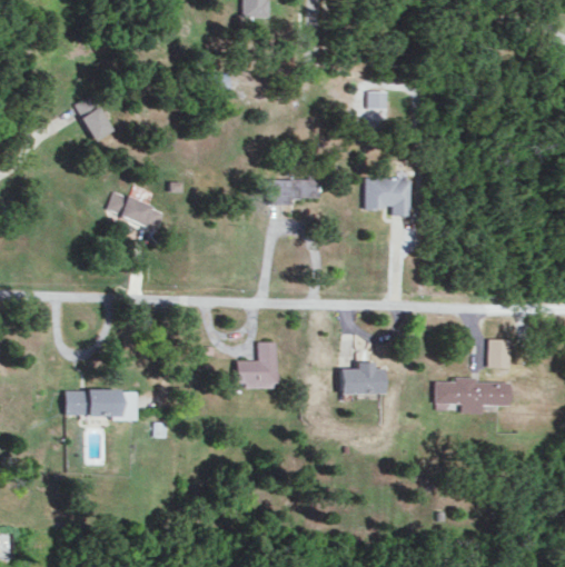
[(243,0),(243,17),(268,17),(268,0),(243,0)]
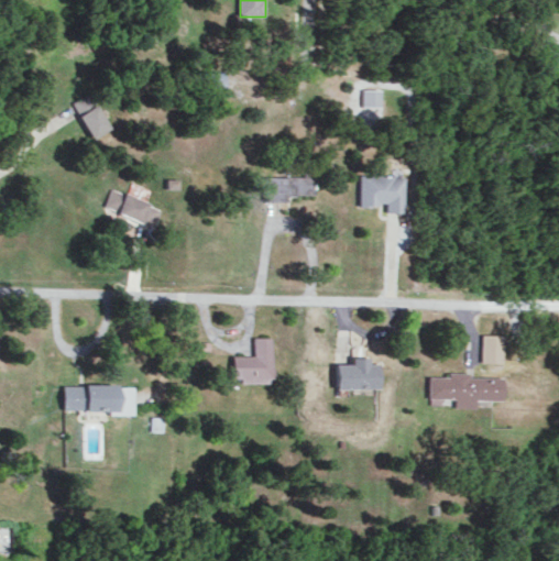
[(364,107),(381,107),(382,90),(364,89),(364,107)]
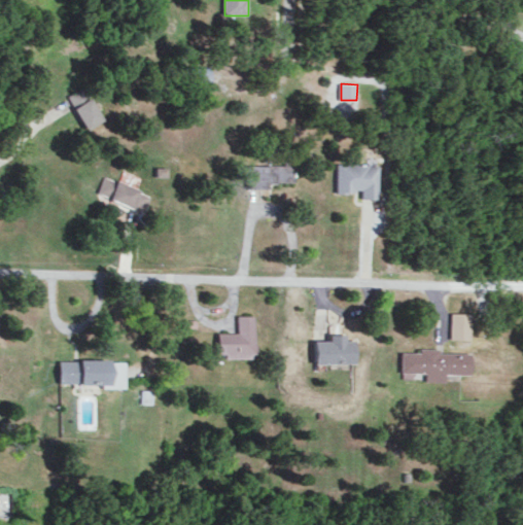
[(104,121),(89,88),(70,96),(86,130),(104,121)]
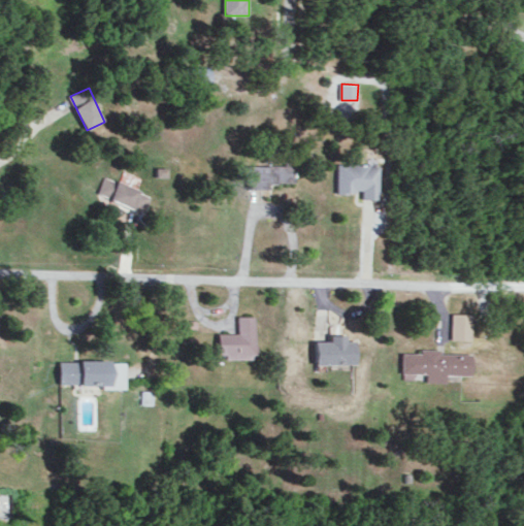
[(269,189),(269,183),(296,184),(296,166),(251,165),(250,189),(269,189)]
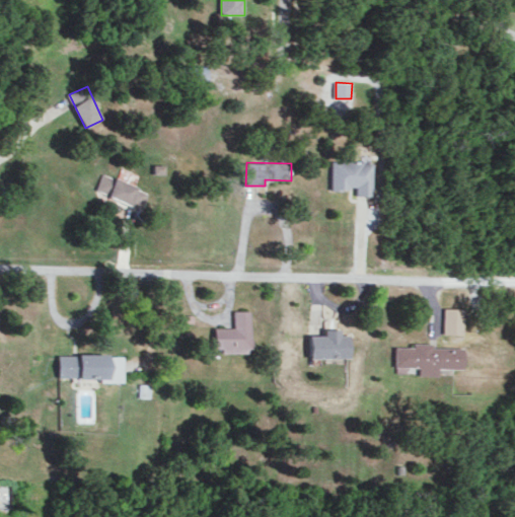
[(374,162),(333,162),(333,190),(357,190),(357,196),(373,197),(374,162)]
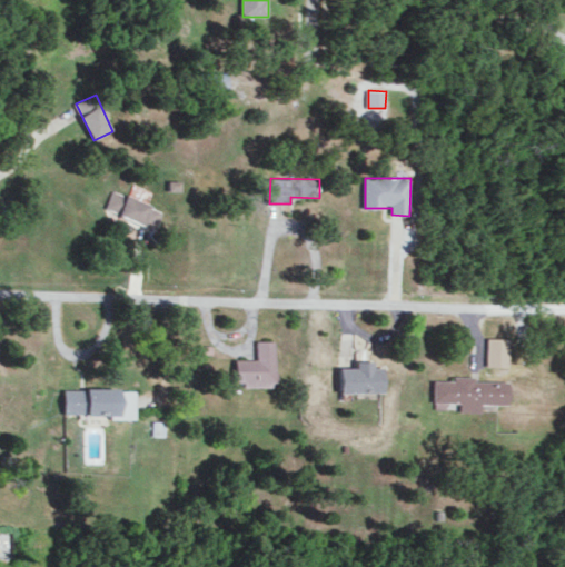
[(107,210),(146,226),(154,206),(115,190),(107,210)]
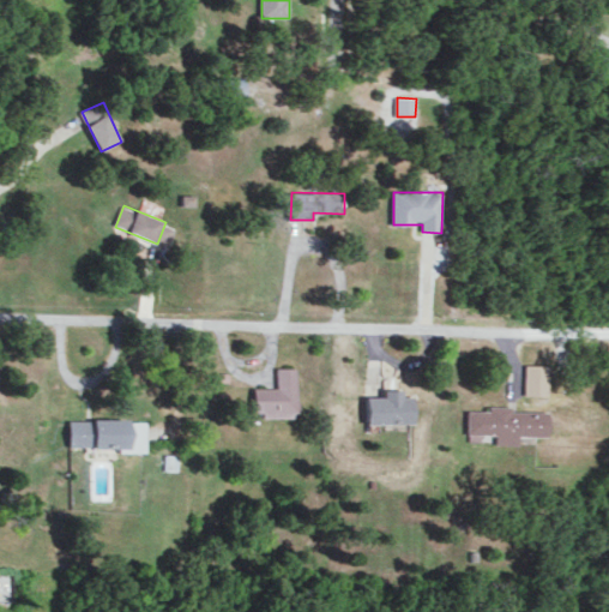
[(550,397),(552,366),(528,366),(528,396),(550,397)]
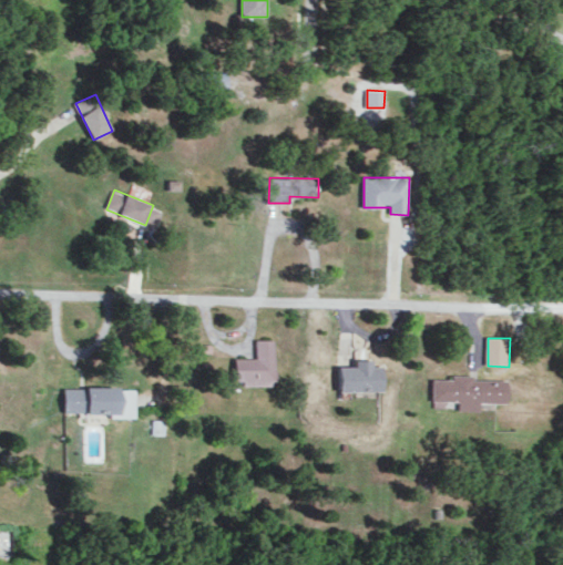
[(257,341),(257,359),(235,359),(236,386),(277,384),(276,340),(257,341)]
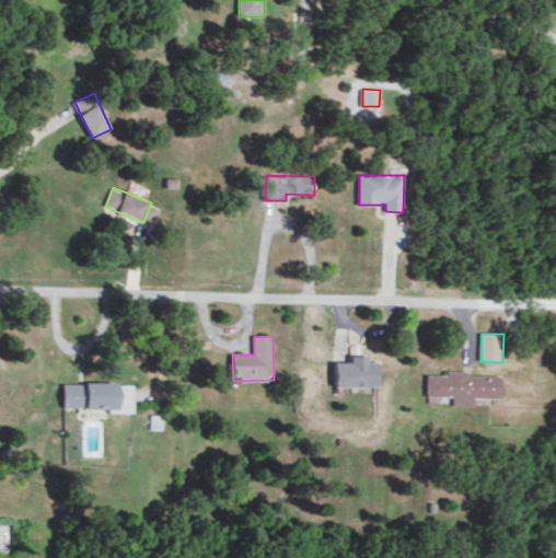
[(209,350),(210,341),(196,340),(196,350),(209,350)]
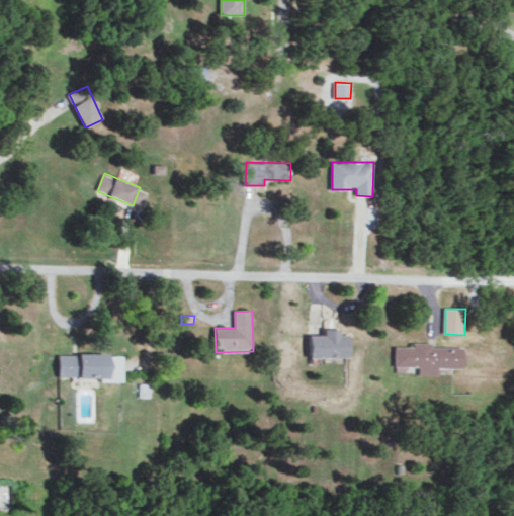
[(351,335),(343,335),(342,329),(326,330),(326,335),(310,336),(311,358),(351,357),(351,335)]
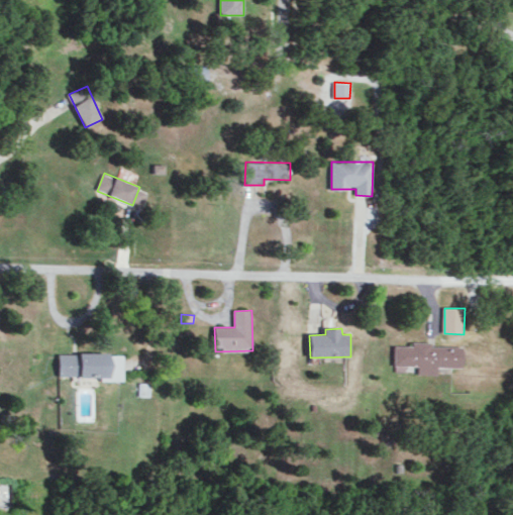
[(463,347),(433,347),(433,344),(397,344),(397,372),(409,372),(409,367),(420,367),(420,375),(439,375),(439,368),(463,368),(463,347)]
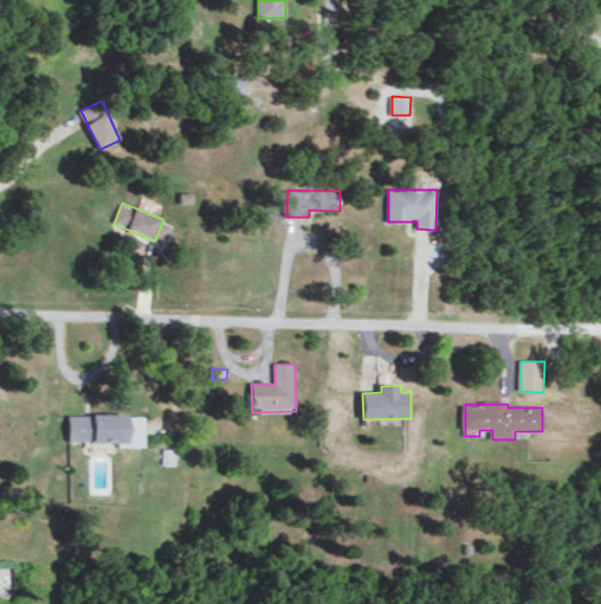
[(142,416),(68,416),(68,443),(142,444),(142,416)]
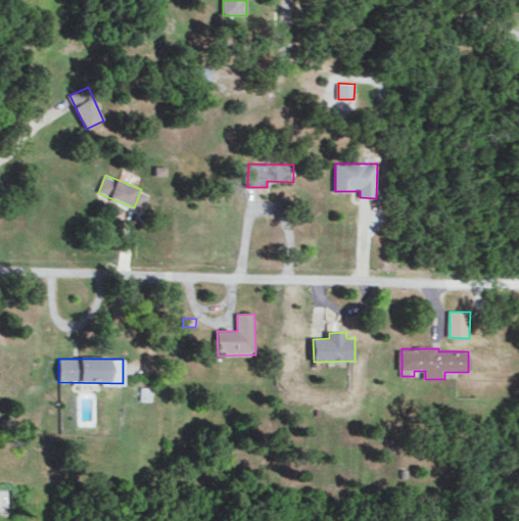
[(153,401),(153,388),(142,388),(142,401),(153,401)]
